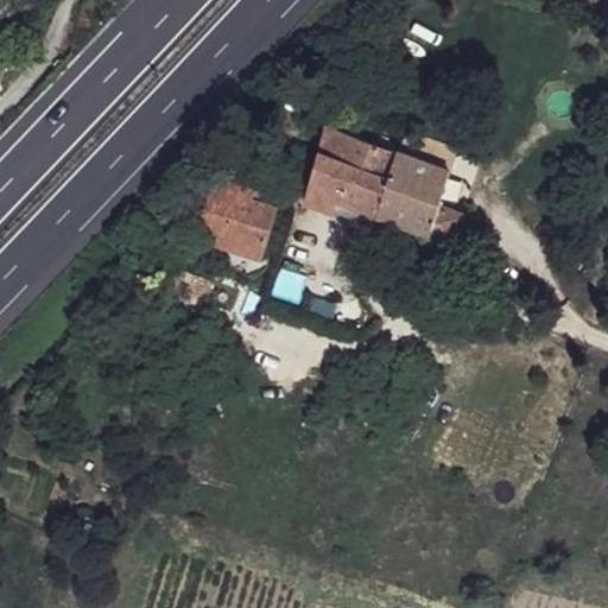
[(399,152),(329,130),(304,198),(335,208),(340,194),(378,209),(399,152)]
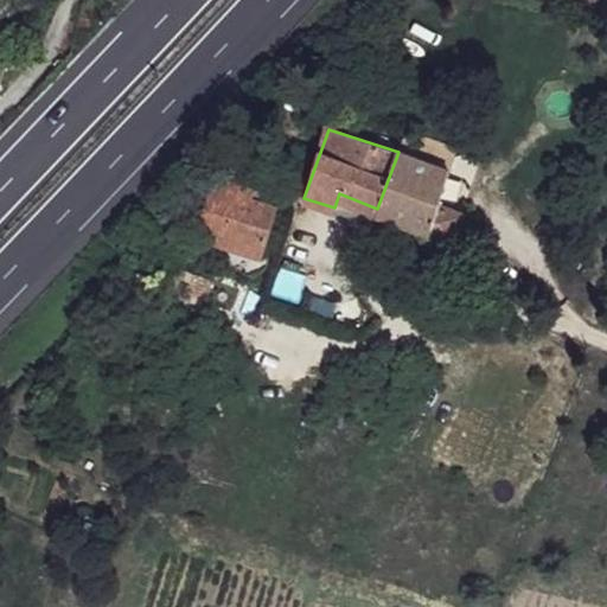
[(453,147),(406,129),(398,152),(448,168),(453,147)]
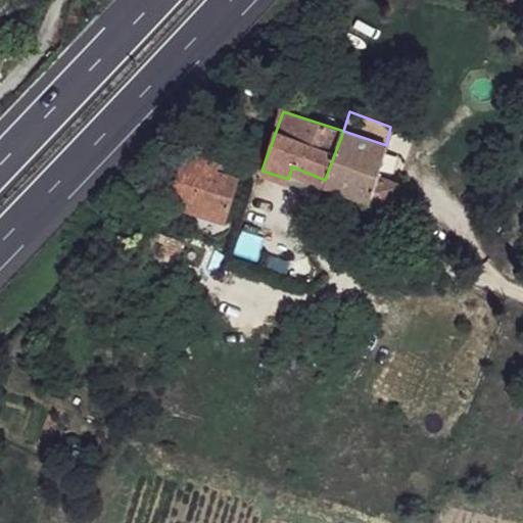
[(386,145),(343,131),(325,180),(393,204),(411,154),(386,145)]
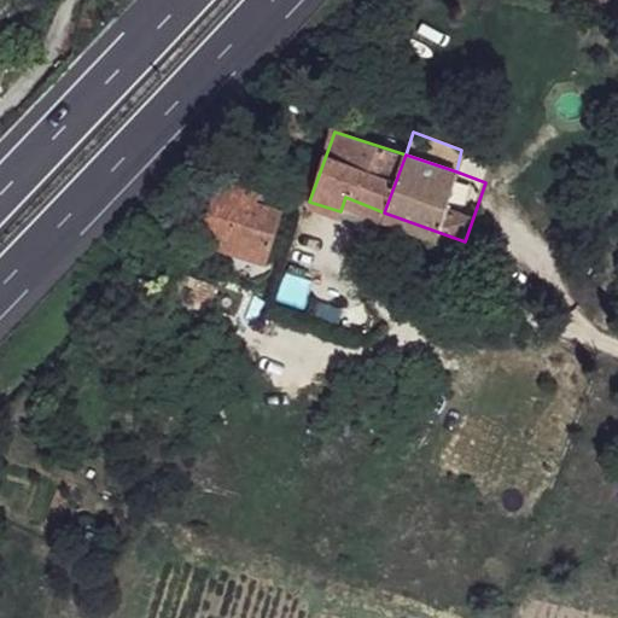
[(251,193),(217,182),(199,238),(264,260),(279,214),(249,202),(251,193)]
